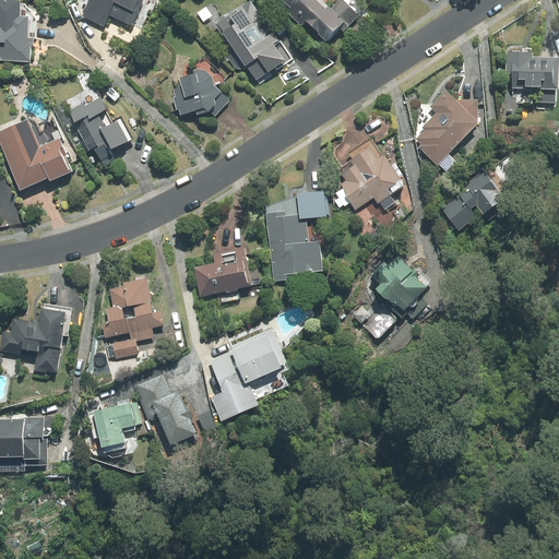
[(141,0),(82,0),(78,11),(106,24),(109,16),(133,27),(144,3),(141,1),(141,0)]
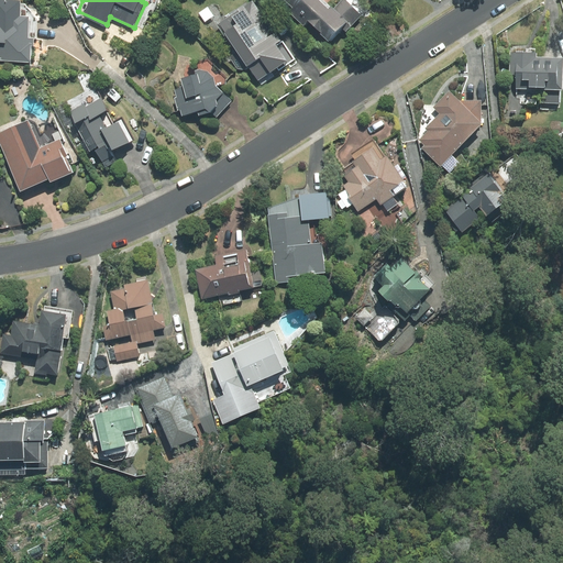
[(274,0),(287,14),(293,9),(308,25),(311,23),(331,43),(350,23),(344,18),(354,8),(346,0),(341,0),(333,9),(324,0),(274,0)]
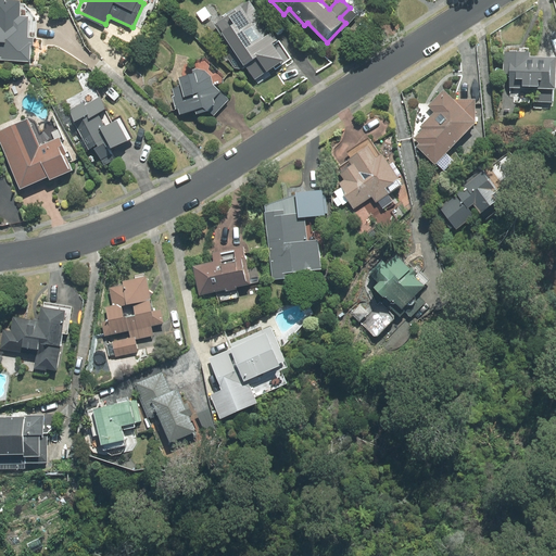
[(0,61),(33,63),(34,39),(29,39),(30,19),(21,19),(22,3),(0,2),(0,61)]
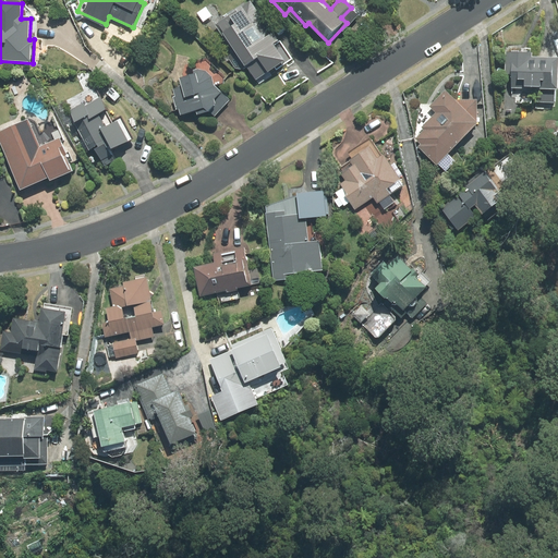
[(245,68),(257,83),(292,57),(252,2),(231,17),(238,25),(225,35),(240,56),(234,59),(243,70),(245,68)]
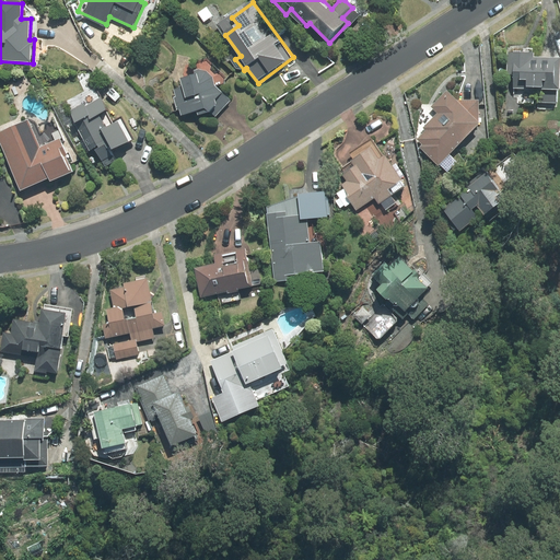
[(535,54),(506,53),(506,74),(513,74),(512,104),(558,105),(558,91),(559,91),(559,59),(535,58),(535,54)]
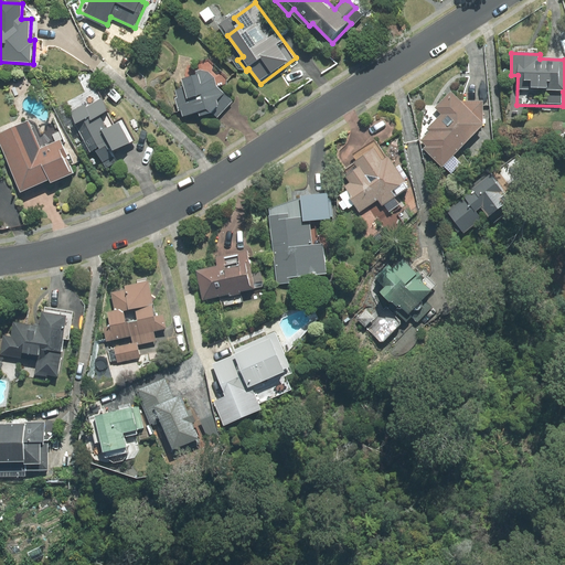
[(185,91),(177,94),(183,118),(200,113),(201,119),(213,116),(217,110),(222,115),(234,103),(217,87),(217,80),(211,73),(196,71),(195,77),(183,80),(185,91)]
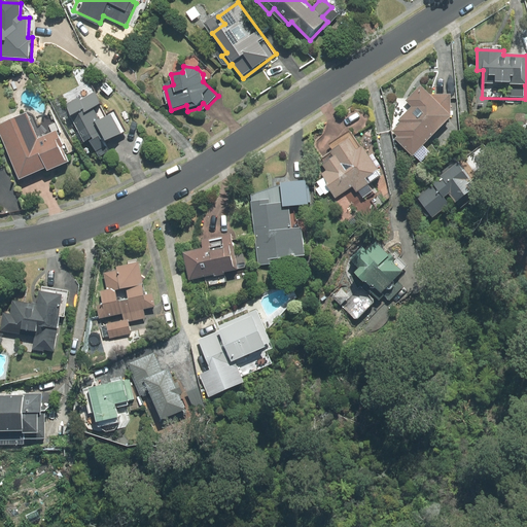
[(430,153),(423,146),(454,118),(451,115),(452,95),(429,95),(421,85),(405,102),(411,109),(396,121),(400,126),(392,133),(396,138),(394,140),(412,159),(417,154),(422,161),(430,153)]
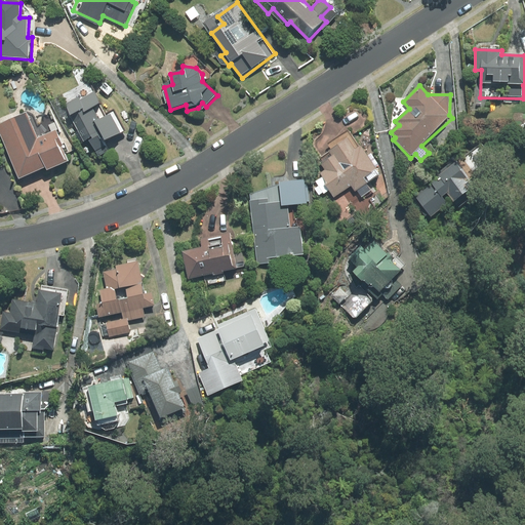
[(110,118),(96,91),(79,99),(79,98),(64,106),(83,145),(91,140),(101,158),(110,154),(105,144),(127,132),(118,114),(110,118)]
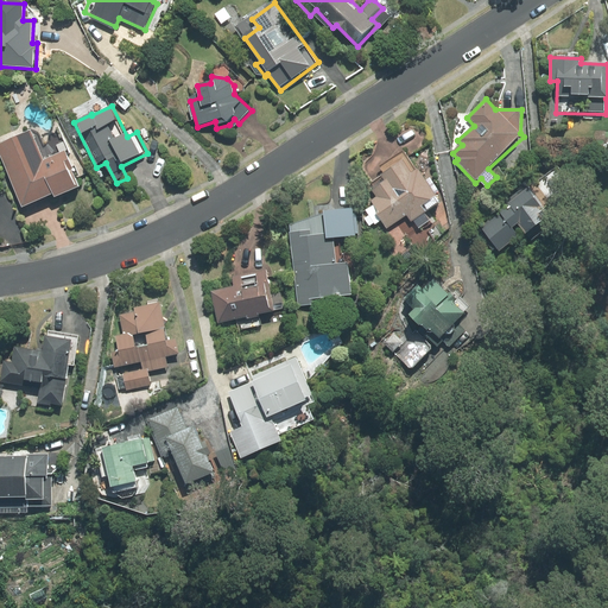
[(32,133),(0,146),(0,153),(23,208),(55,195),(56,198),(82,188),(67,151),(43,160),(32,133)]
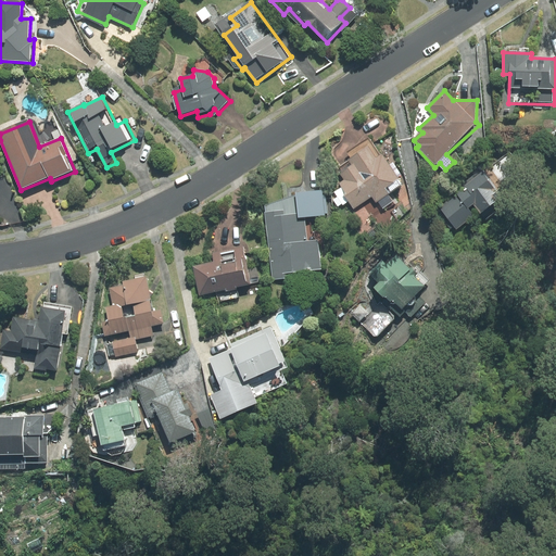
[(384,209),(395,201),(392,196),(404,186),(369,138),(346,154),(350,160),(339,167),(343,173),(340,175),(344,181),(338,186),(355,211),(371,199),(376,206),(380,203),(384,209)]
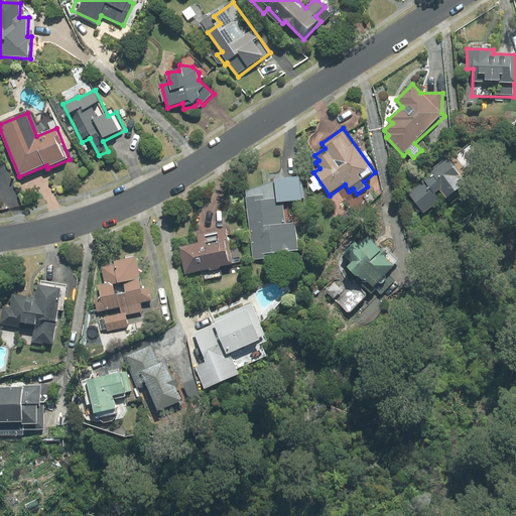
[(450,158),(409,194),(426,215),(440,203),(435,197),(440,192),(448,203),(464,189),(460,184),(464,181),(455,170),(458,167),(450,158)]
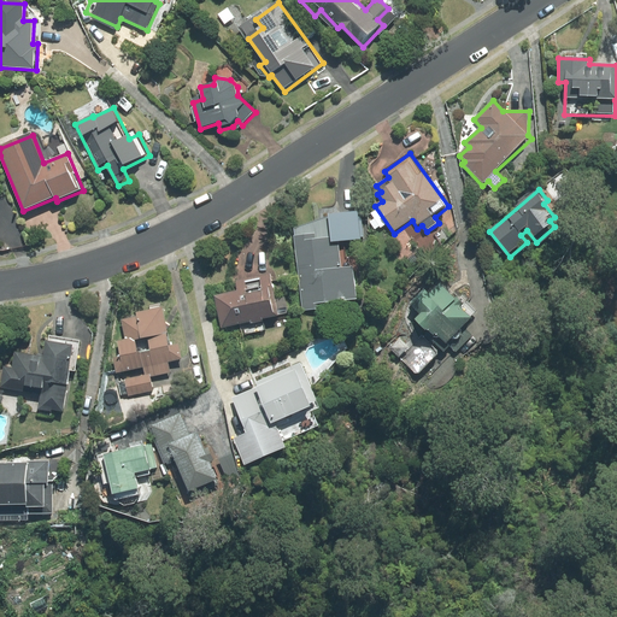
[(360,215),(331,218),(294,230),(295,242),(301,311),(328,309),(328,303),(357,300),(353,269),(341,270),(339,244),(363,241),(360,215)]
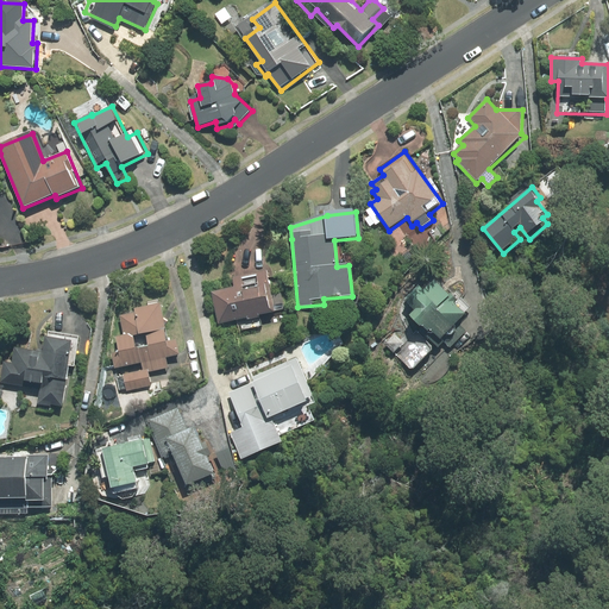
[(234,290),(213,295),(219,324),(239,320),(242,331),(264,326),(262,316),(276,313),(268,270),(231,277),(234,290)]
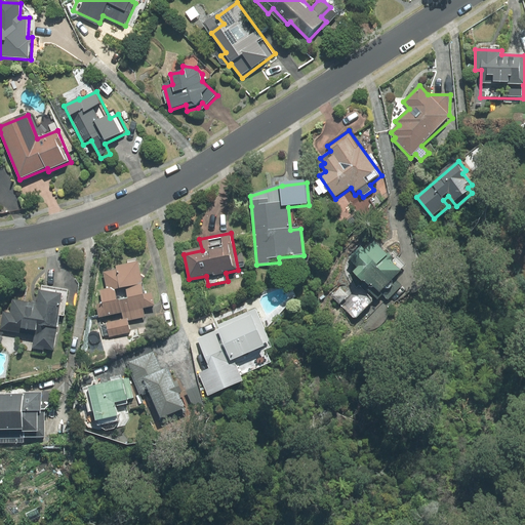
[(355,319),(400,274),(407,266),(397,256),(399,254),(389,244),(381,251),(375,245),(368,251),(361,244),(340,264),(353,275),(332,296),(355,319)]
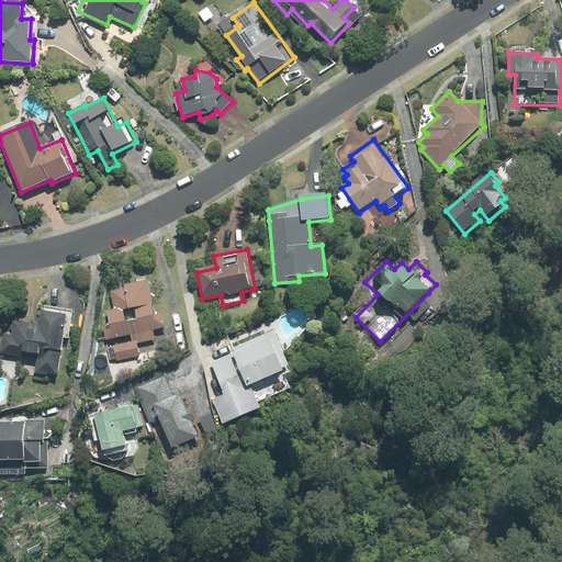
[(165,315),(155,317),(149,281),(110,288),(114,311),(107,312),(109,325),(104,326),(108,339),(113,338),(117,361),(141,357),(138,345),(157,341),(155,332),(167,329),(165,315)]
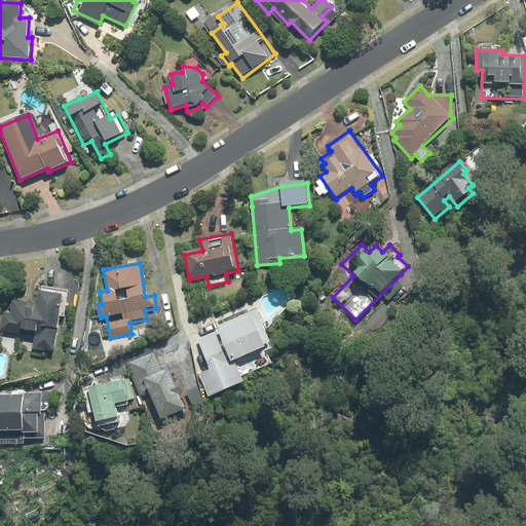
[(70,291),(43,288),(42,293),(38,293),(36,304),(15,302),(13,320),(2,317),(0,331),(35,335),(34,349),(57,352),(61,317),(67,318),(70,291)]
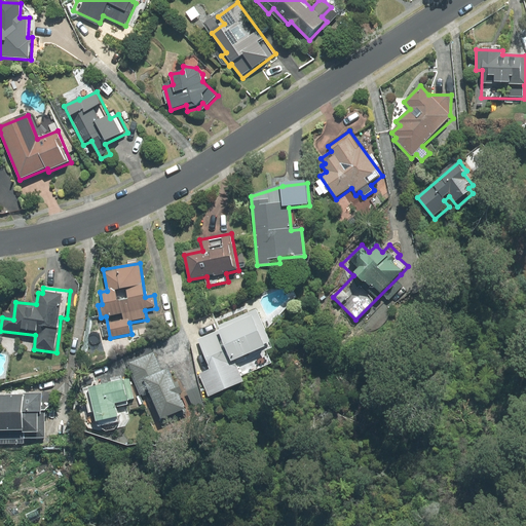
[(211,369),(198,373),(209,398),(246,383),(242,375),(272,364),(267,351),(272,349),(257,310),(216,327),(218,331),(198,339),(211,369)]
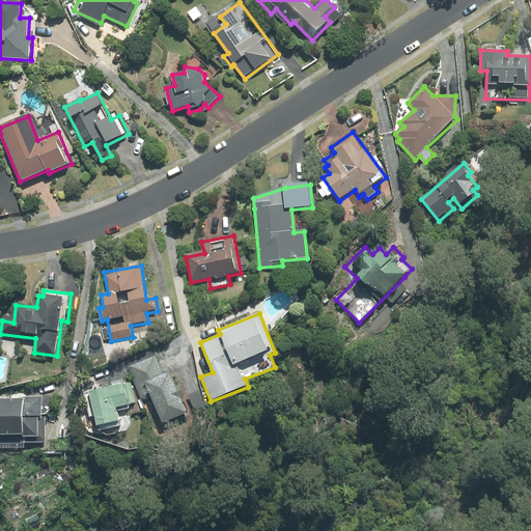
[(157,357),(131,366),(143,399),(151,396),(163,424),(187,415),(170,373),(164,375),(157,357)]
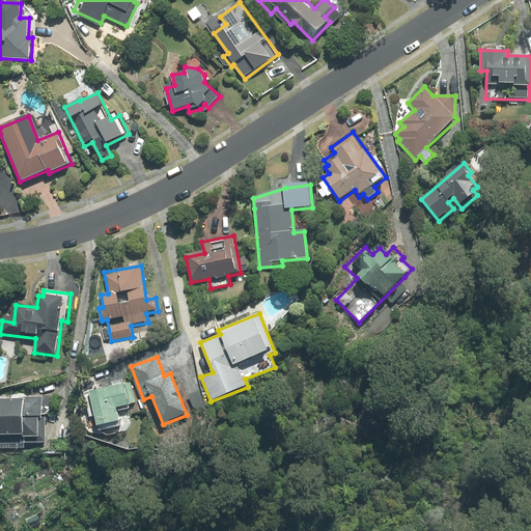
[(126,383),(87,392),(93,417),(96,416),(100,428),(120,424),(116,409),(131,404),(126,383)]
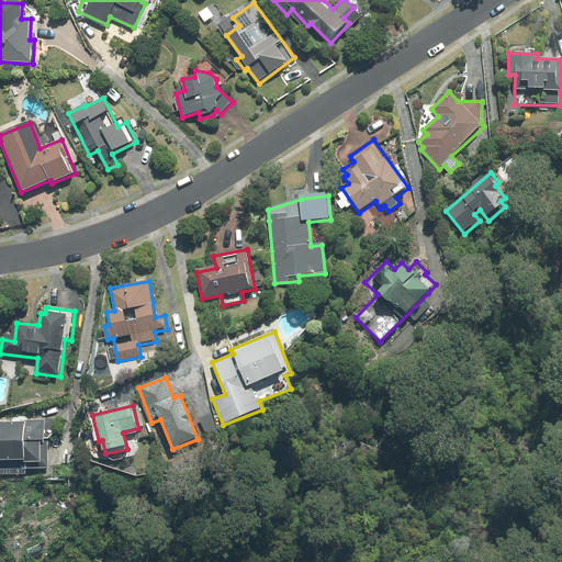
[(47,423),(0,420),(0,459),(42,462),(43,440),(46,440),(47,423)]
